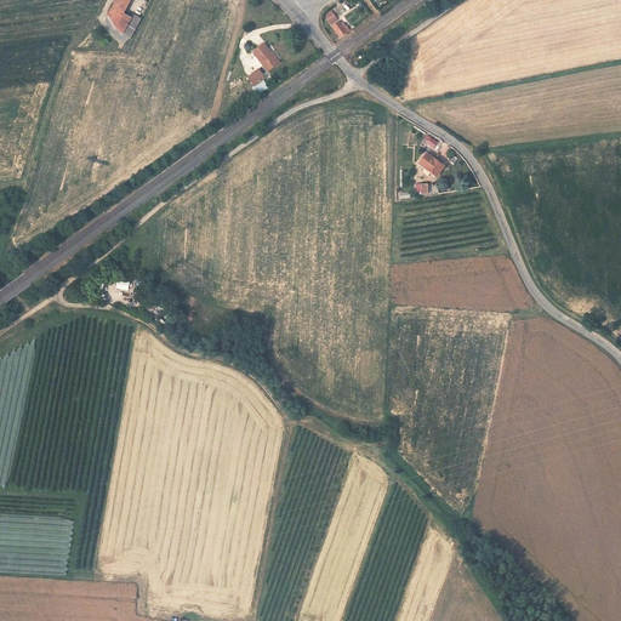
[(115,0),(110,11),(121,16),(130,0),(115,0)]
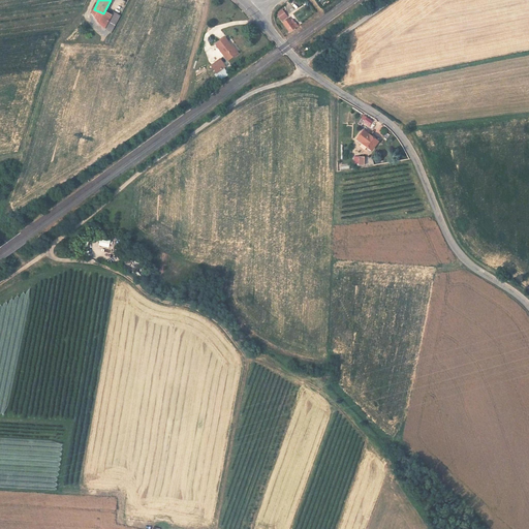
[(103,13),(94,9),(91,16),(102,29),(111,34),(119,16),(112,12),(110,16),(103,13)]
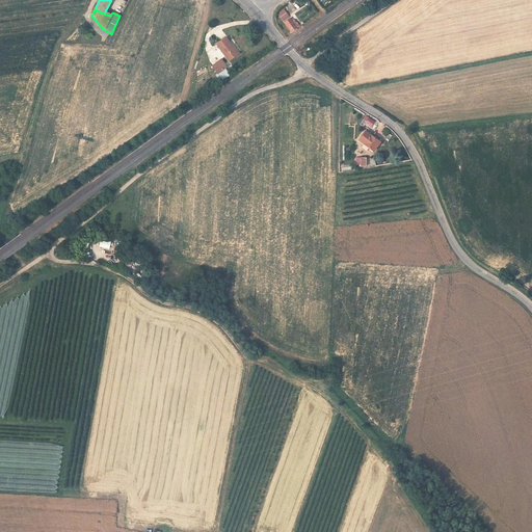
[(296,26),(294,23),(293,24),(290,21),(288,20),(283,23),(289,31),(296,26)]
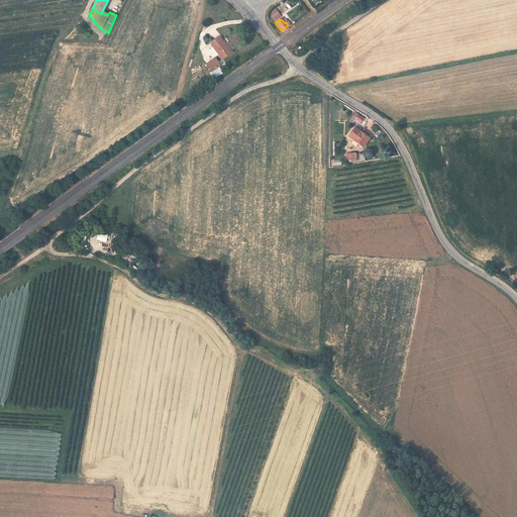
[(219,36),(210,43),(221,59),(230,53),(228,49),(223,54),(220,48),(224,44),(219,36)]
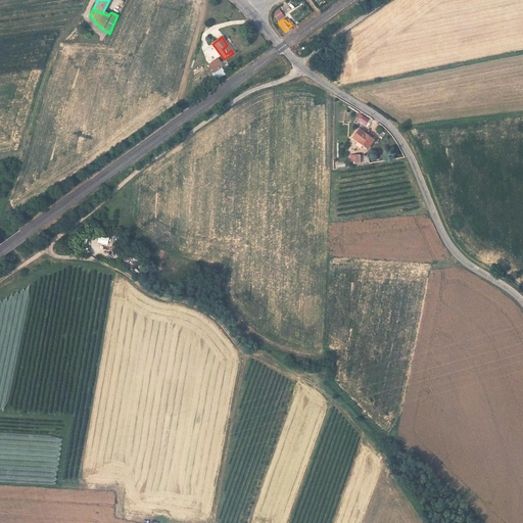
[(231,50),(227,45),(223,49),(226,54),(231,50)]
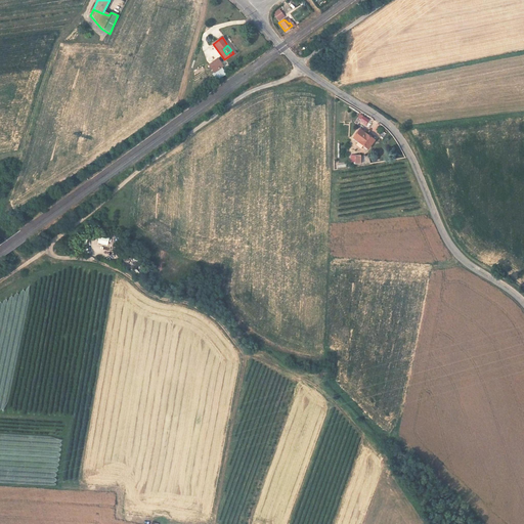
[(213,74),(224,68),(218,58),(208,64),(213,74)]
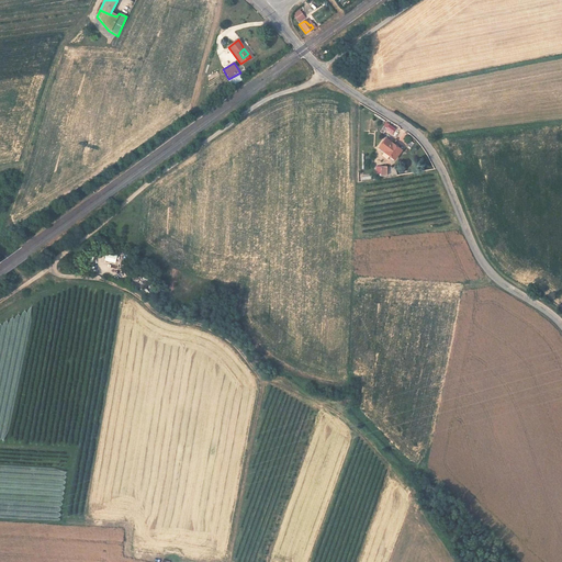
[(232,86),(243,80),(239,74),(228,79),(232,86)]
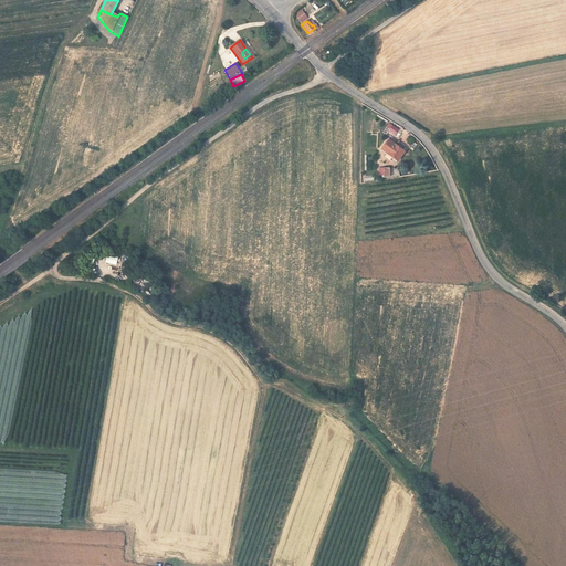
[(389,139),(383,147),(383,148),(388,153),(386,156),(391,159),(394,156),(399,159),(406,150),(389,139)]
